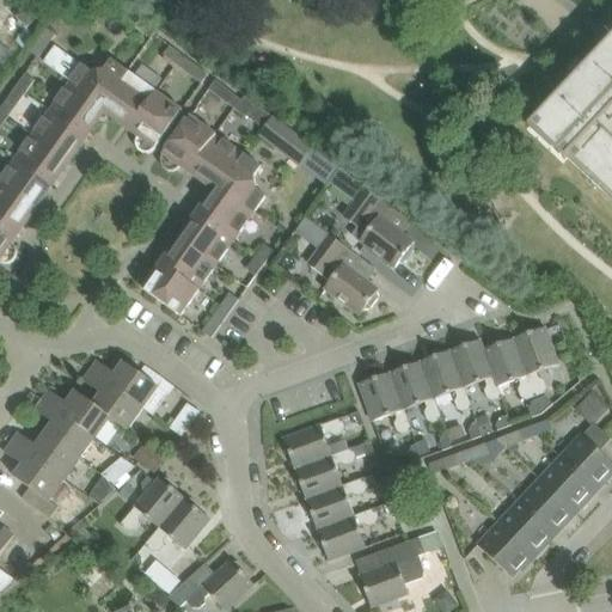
[(124,17),(151,37),(157,30),(130,10),(124,17)]
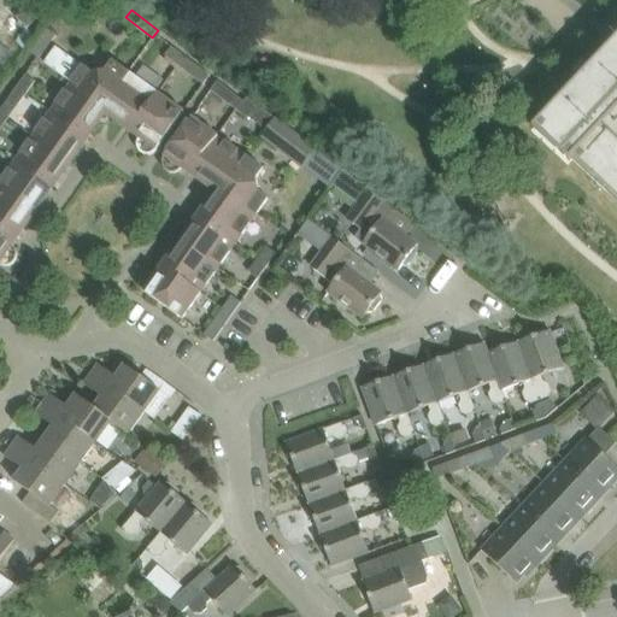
[(43,27),(39,33),(51,42),(56,35),(43,27)]
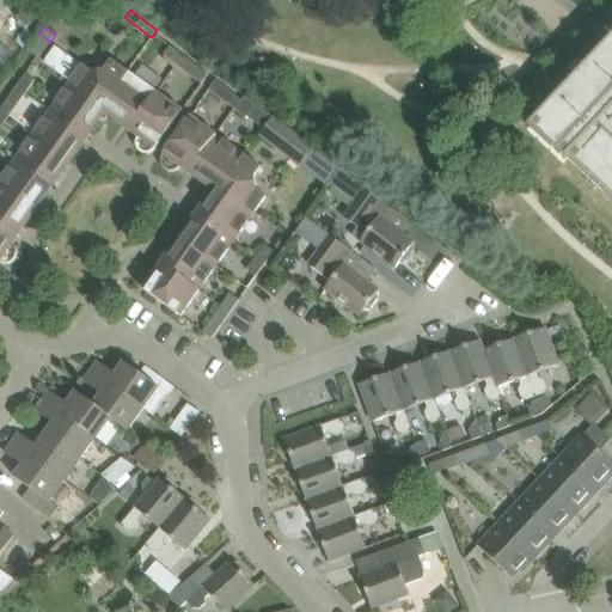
[(611,41),(610,44),(599,56),(568,89),(565,91),(561,97),(537,122),(569,153),(568,154),(593,177),(599,172),(609,182),(604,188),(611,195),(611,41)]
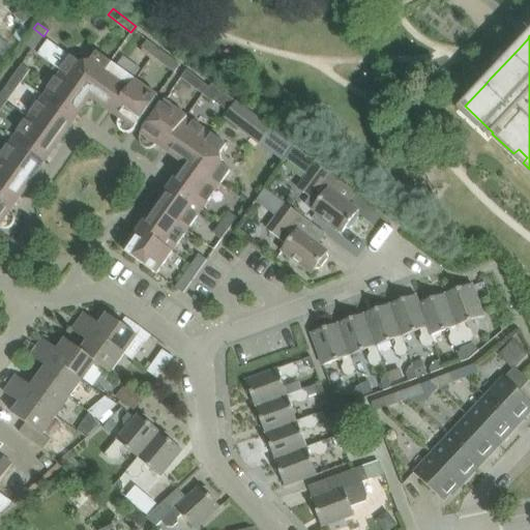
[(0,57),(9,47),(0,37),(0,57)]
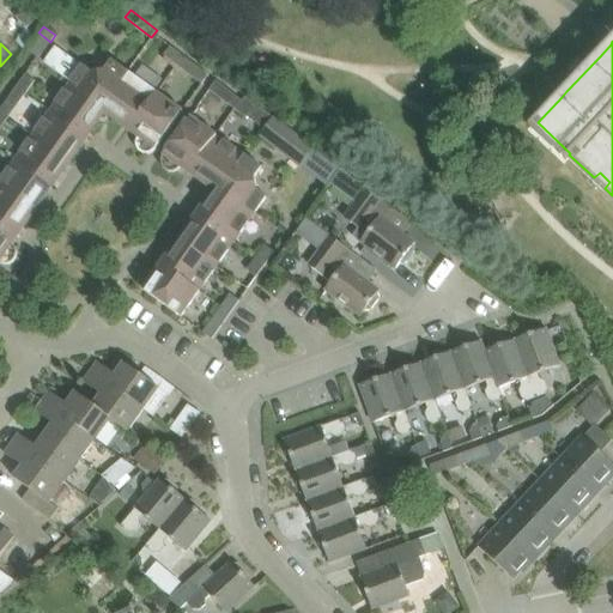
[(164,55),(177,66),(184,56),(171,47),(164,55)]
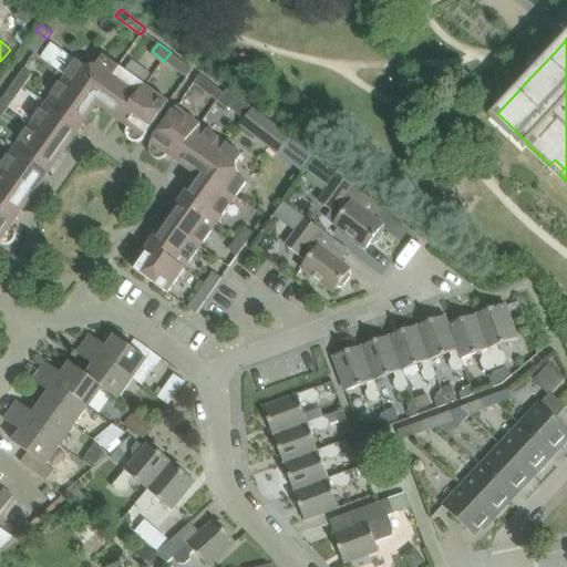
[(171,52),(164,61),(175,69),(182,61),(171,52)]
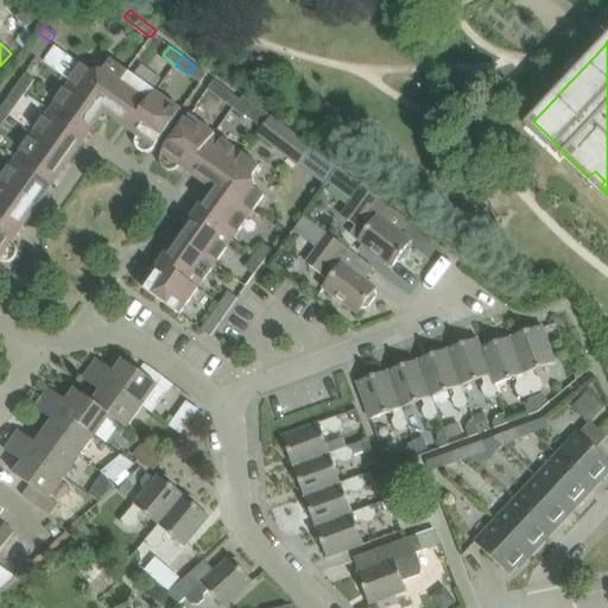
[(81,65),(70,81),(86,92),(88,108),(97,115),(112,112),(119,102),(116,87),(127,71),(111,61),(105,69),(90,71),(81,65)]
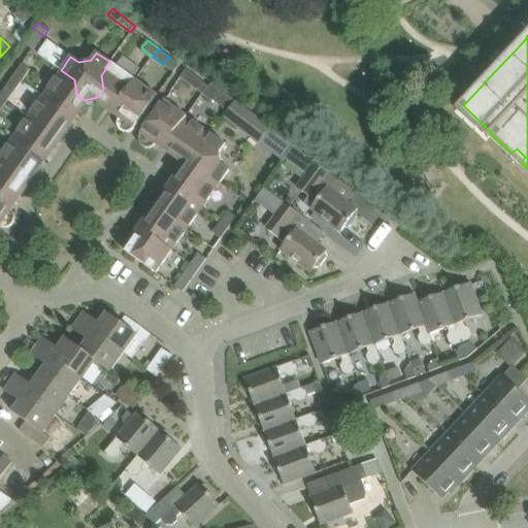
[(163,64),(174,72),(179,65),(169,57),(163,64)]
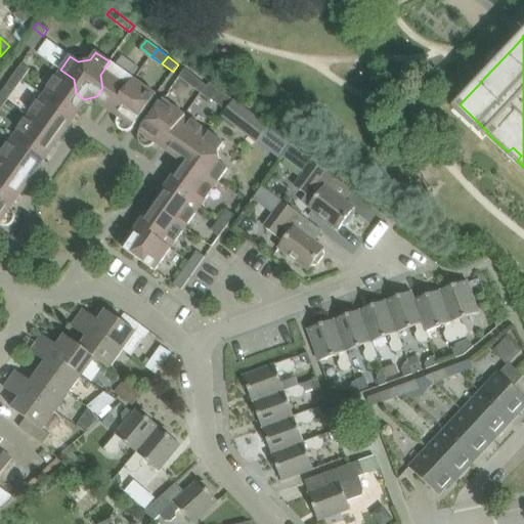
[(102,88),(96,96),(112,107),(118,98),(120,100),(134,80),(110,61),(100,75),(102,88)]
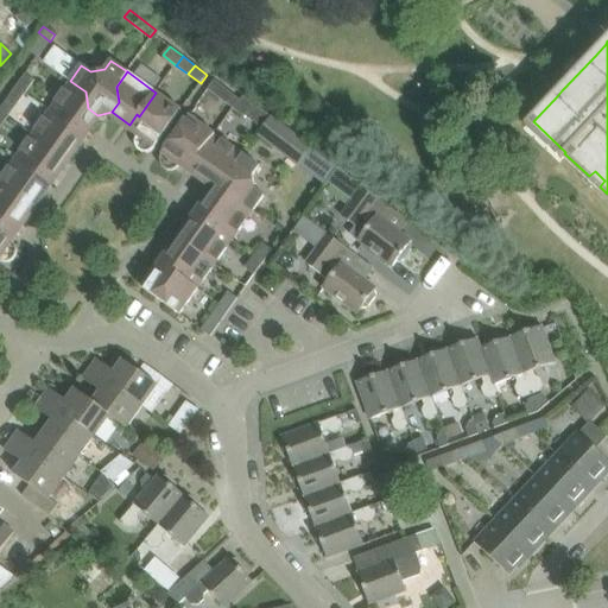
[(25,74),(17,87),(26,93),(35,81),(25,74)]
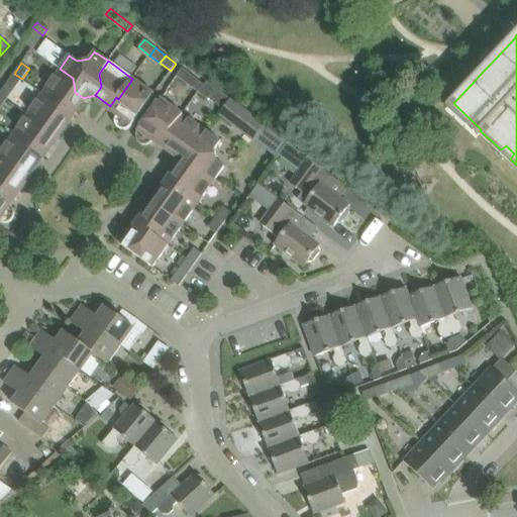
[(177,76),(188,84),(193,77),(183,68),(177,76)]
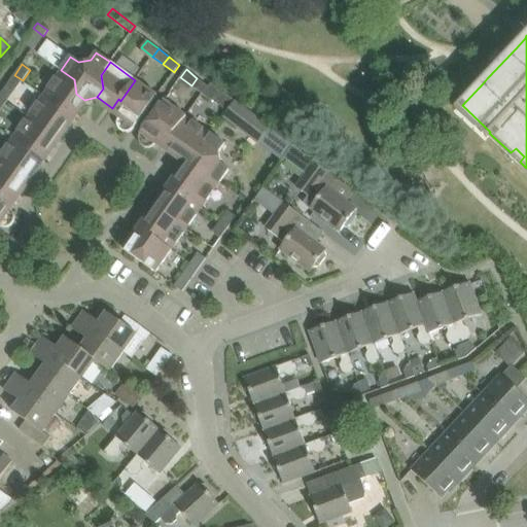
[(61,70),(43,96),(72,116),(84,100),(76,94),(74,79),(61,70)]
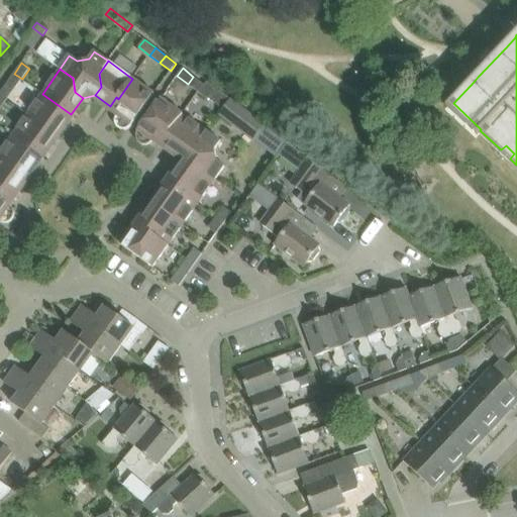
[(14,74),(0,92),(0,94),(7,100),(22,79),(14,74)]
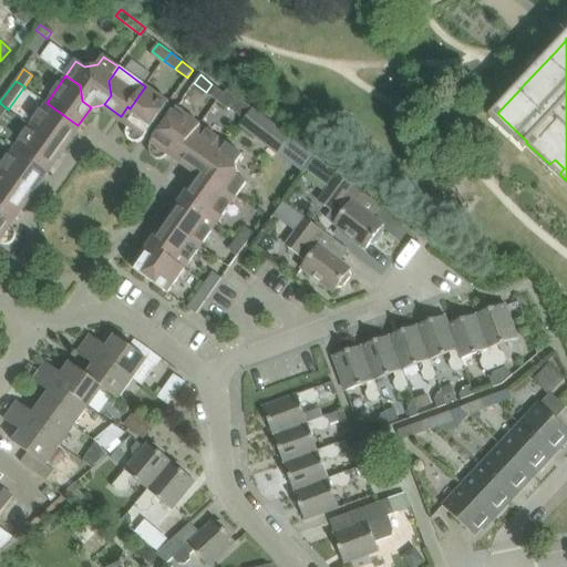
[(206,92),(217,102),(224,93),(212,84),(206,92)]
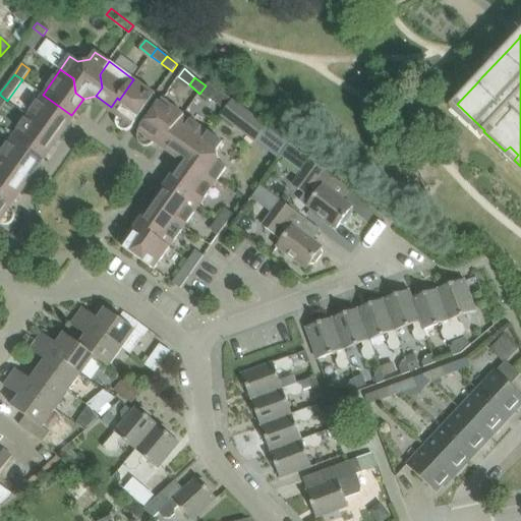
[(117,98),(111,107),(120,113),(117,118),(116,119),(116,121),(116,123),(116,124),(117,126),(117,127),(118,128),(119,129),(121,130),(123,131),(124,131),(125,131),(127,131),(128,130),(129,129),(131,129),(132,127),(156,95),(133,79),(119,100),(117,98)]
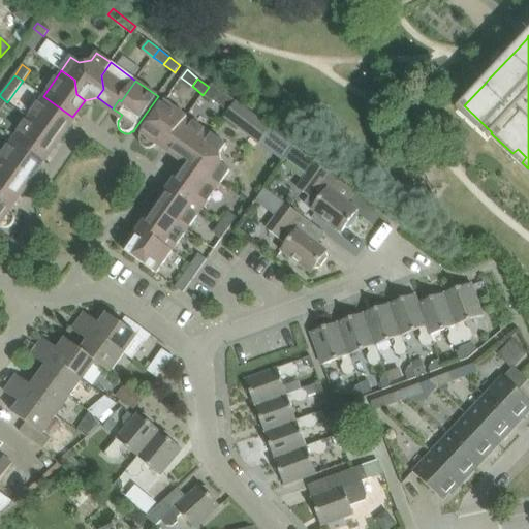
[(236,101),(212,84),(210,88),(209,87),(203,95),(218,106),(218,105),(228,113),(236,101)]
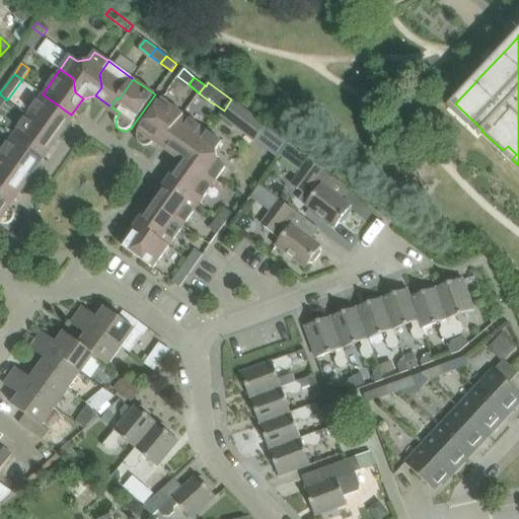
[(43,94),(27,115),(57,136),(71,115),(43,94)]
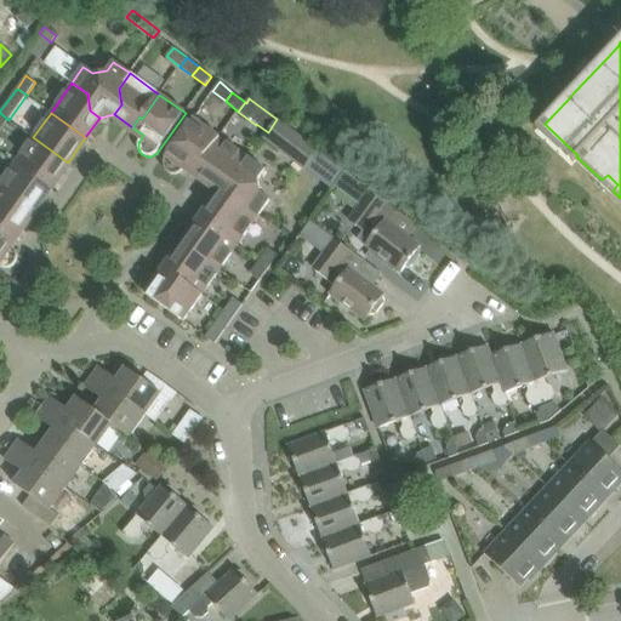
[(193,119),(165,158),(164,159),(164,160),(164,161),(164,164),(164,165),(164,166),(164,169),(165,170),(166,171),(167,172),(170,174),(172,175),(175,175),(176,175),(178,174),(181,172),(182,171),(186,165),(198,174),(205,164),(201,161),(220,137),(193,119)]
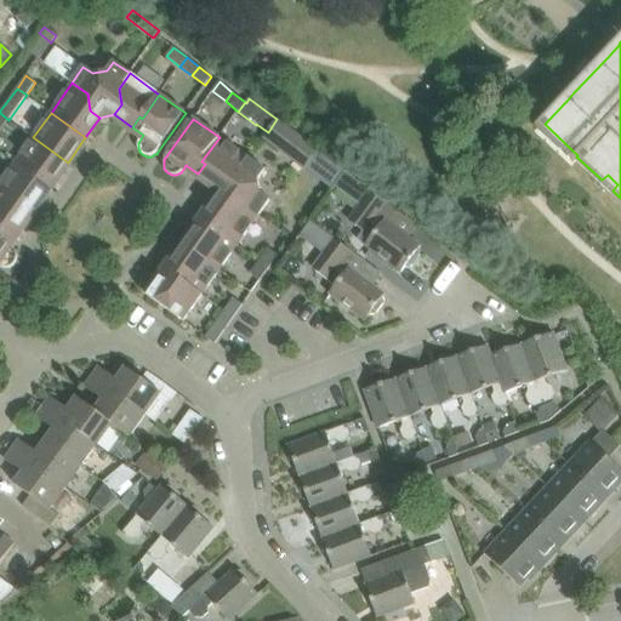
[(278,119),(262,140),(303,171),(318,151),(278,119)]
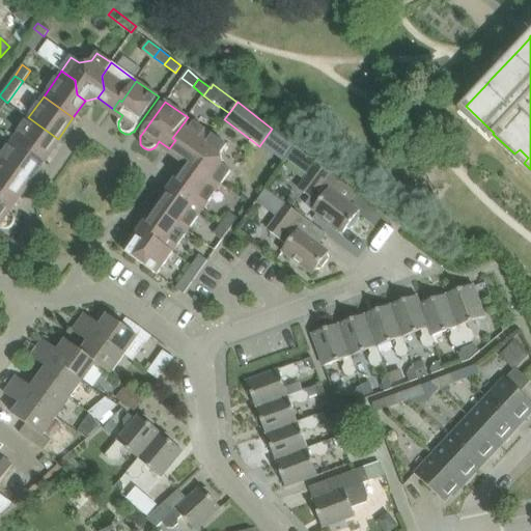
[(28,117),(14,139),(43,160),(58,139),(28,117)]
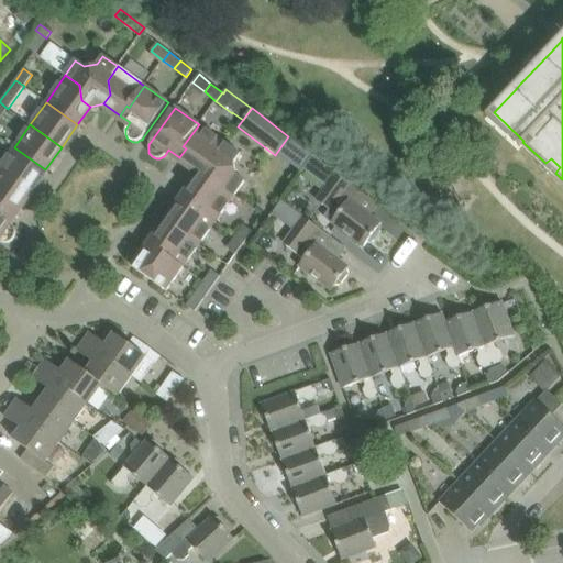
[(186,148),(179,157),(195,168),(201,159),(216,157),(225,143),(199,124),(183,146),(186,148)]
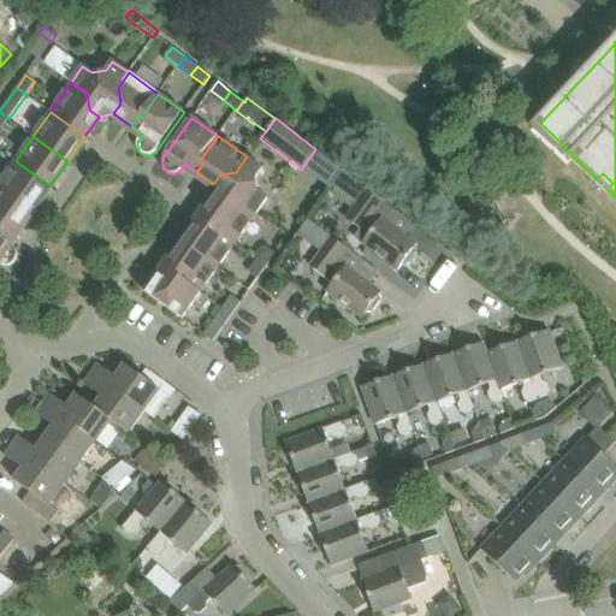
[(220,175),(213,184),(215,199),(225,206),(242,203),(256,214),(268,199),(259,191),(256,177),(264,169),(247,157),(236,172),(220,175)]
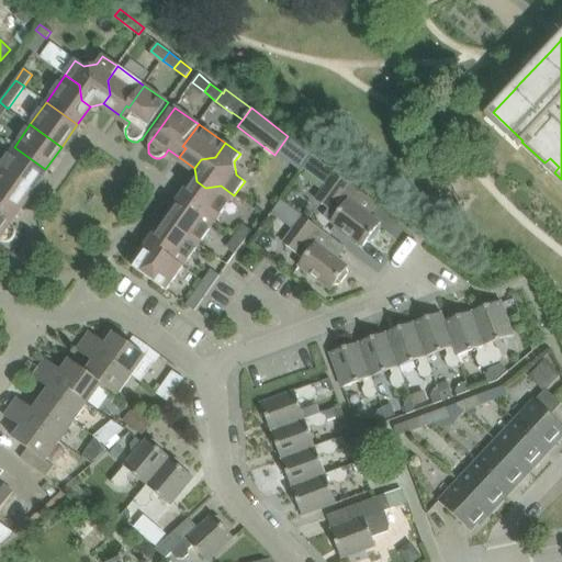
[(14,147),(0,166),(0,170),(30,192),(45,169),(14,147)]
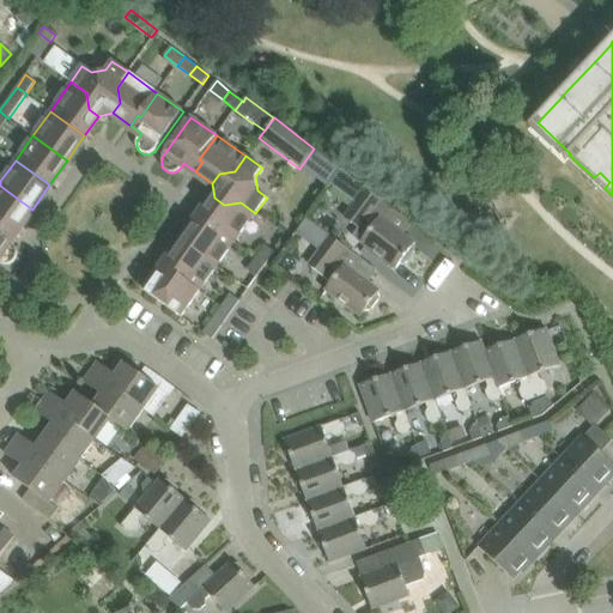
[(0,186),(0,223),(5,226),(6,224),(17,231),(32,210),(0,186)]
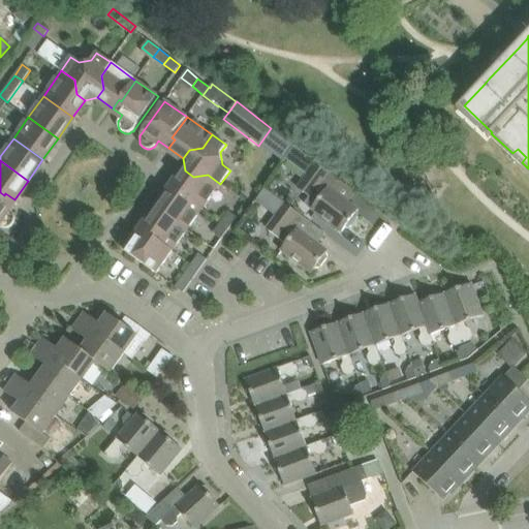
[(312,210),(325,220),(342,232),(345,227),(351,227),(359,217),(356,212),(358,210),(333,191),(341,181),(316,162),(298,188),(311,197),(311,196),(318,201),(312,210)]
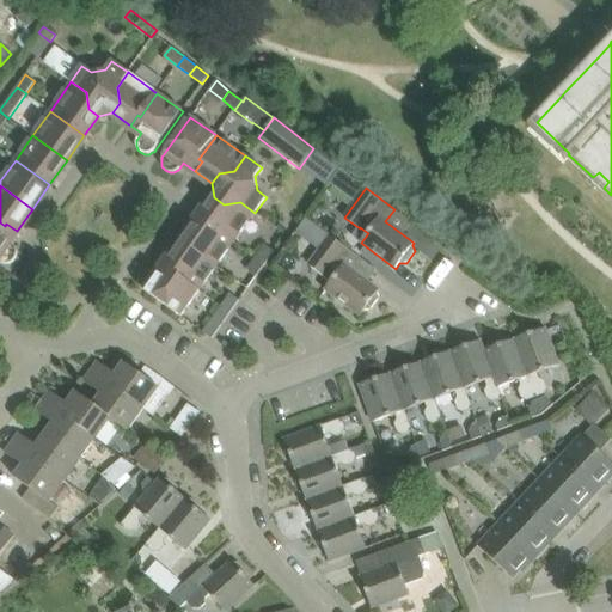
[(214,197),(200,218),(234,242),(255,213),(240,202),(224,204),(214,197)]
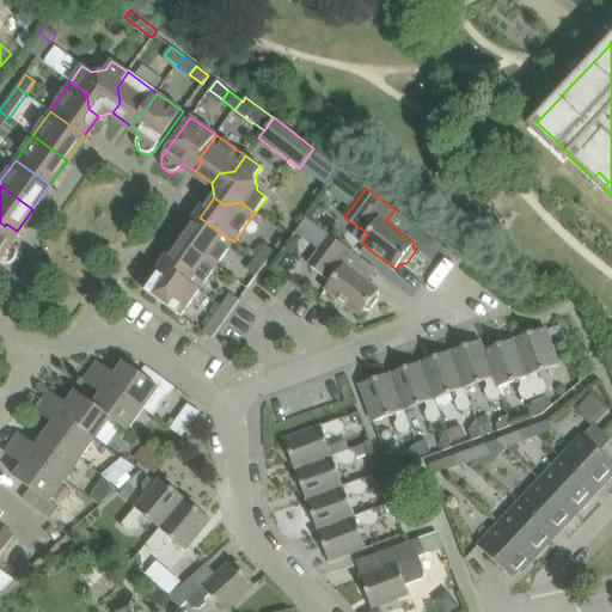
[(200,218),(183,243),(216,267),(234,242),(200,218)]
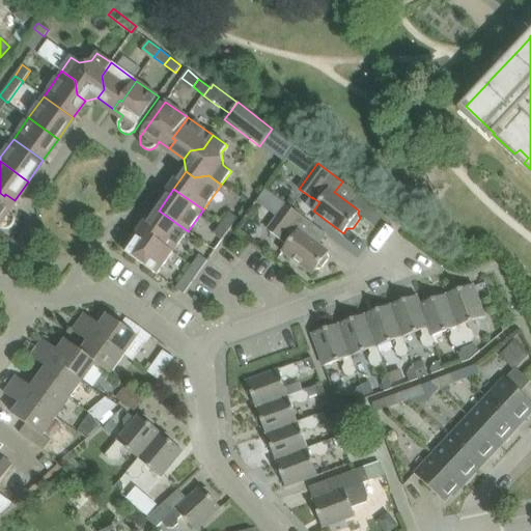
[(0,193),(0,227),(1,228),(2,228),(3,229),(5,229),(7,229),(9,228),(10,228),(11,227),(12,226),(14,225),(15,223),(15,221),(15,220),(15,218),(15,217),(14,216),(12,215),(11,214),(7,210),(15,200),(5,194),(4,196),(0,193)]
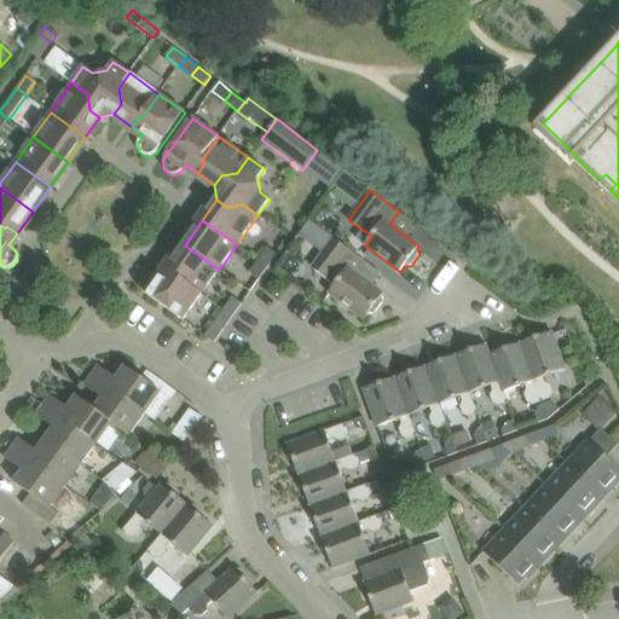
[(336,284),(329,294),(364,319),(369,313),(374,314),(383,301),(382,296),(383,294),(354,272),(363,260),(343,246),(334,238),(312,267),(328,279),(329,278),(336,284)]
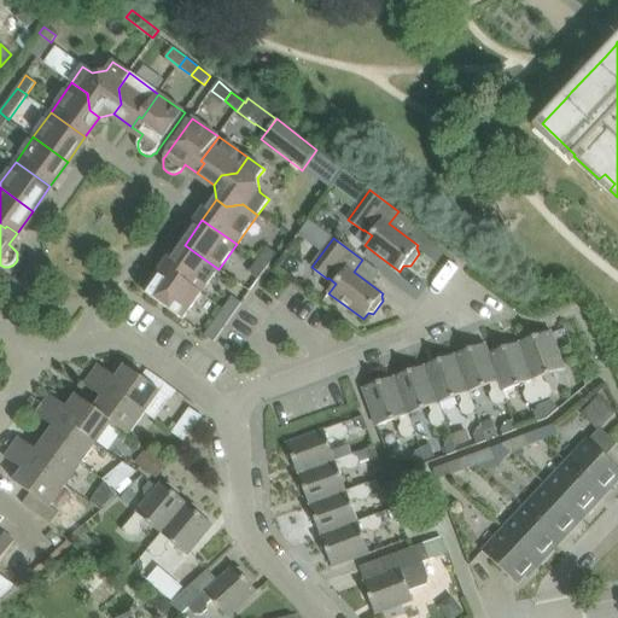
[(185,245),(169,267),(179,274),(176,277),(202,293),(219,269),(185,245)]
